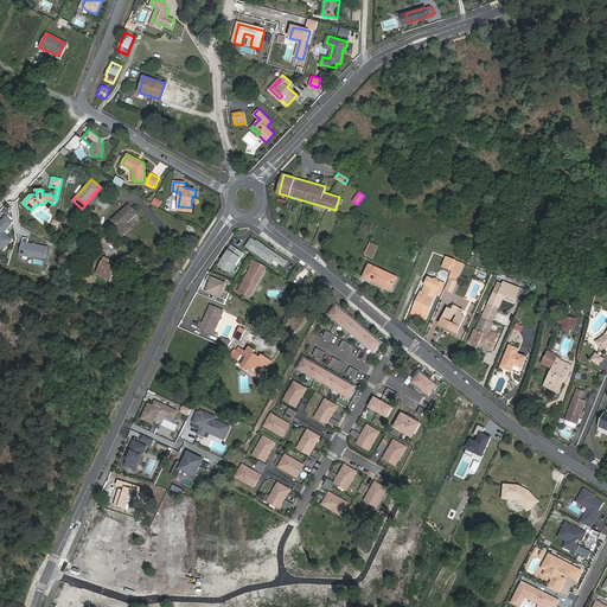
[(191,208),(178,206),(178,210),(193,211),(195,196),(192,196),(191,208)]
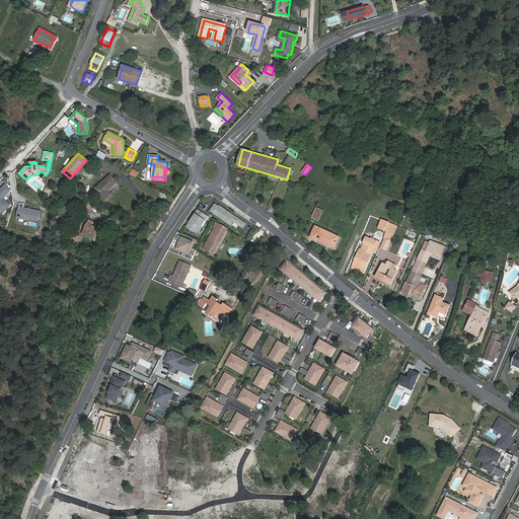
[(110,175),(96,188),(106,199),(112,195),(107,191),(117,182),(110,175)]
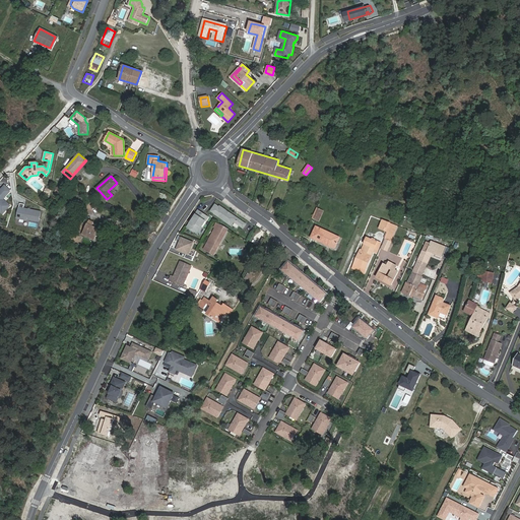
[(52,193),(60,197),(63,190),(56,186),(52,193)]
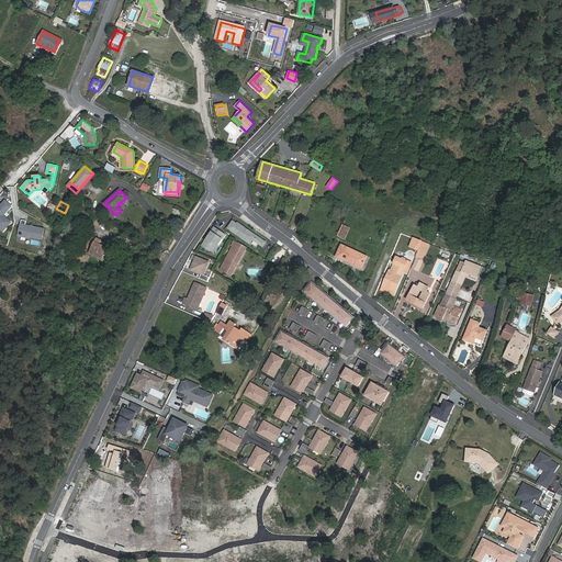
[(0,228),(3,232),(11,223),(3,216),(11,208),(11,206),(6,202),(0,208),(0,228)]
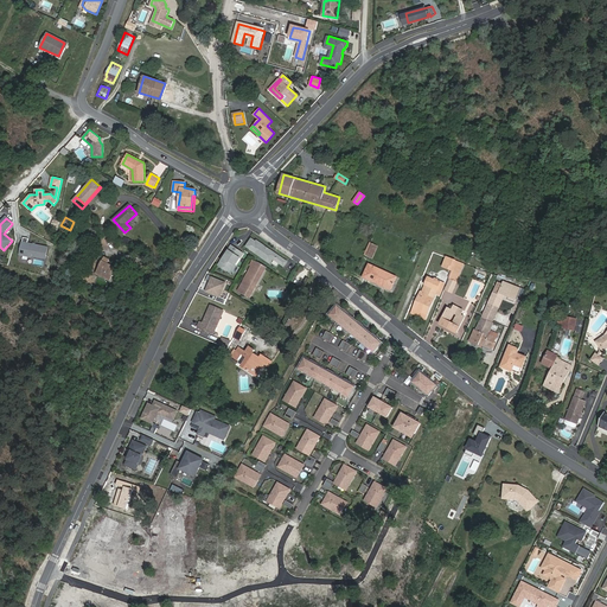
[(24,238),(20,255),(32,257),(34,256),(46,259),(49,248),(29,244),(30,240),(24,238)]
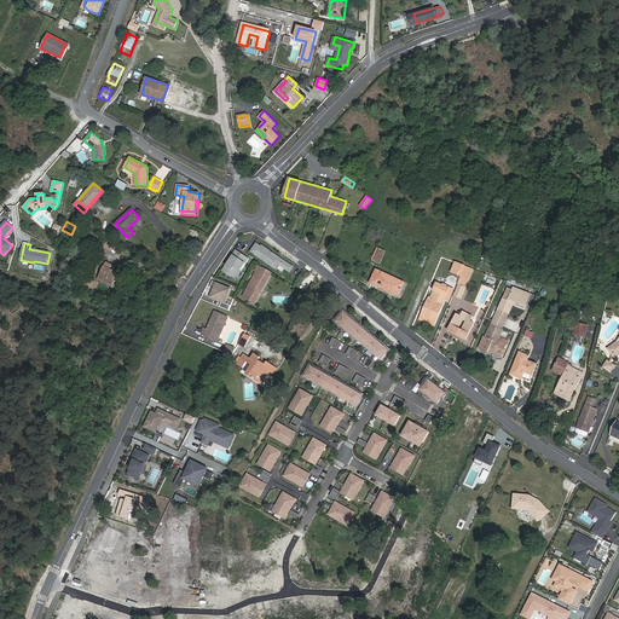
[(260,246),(256,243),(252,249),(252,252),(265,260),(273,266),(277,265),(278,264),(289,271),(291,266),(262,246),(260,246)]
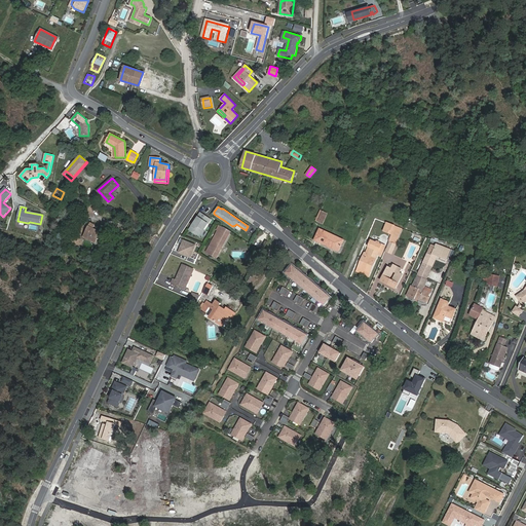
[(200,212),(189,229),(196,234),(201,232),(211,219),(200,212)]
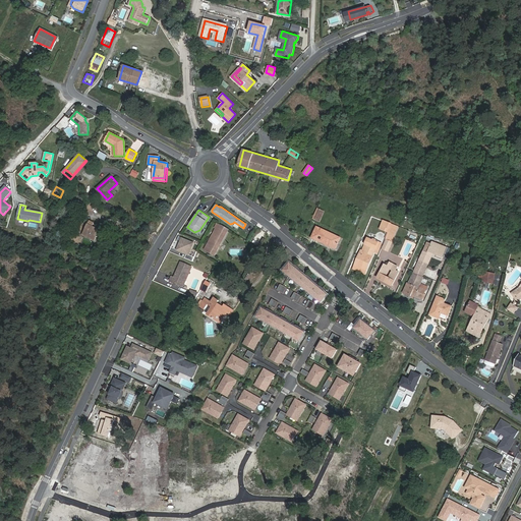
[(324,212),(320,210),(315,219),(320,221),(324,212)]
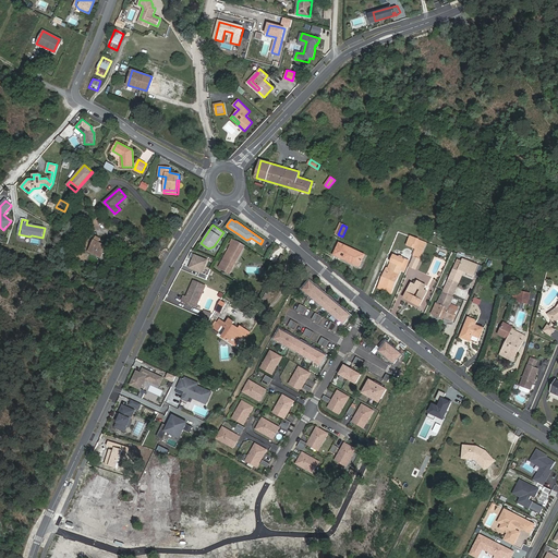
[(101,252),(105,245),(98,242),(100,239),(96,237),(88,252),(101,257),(104,253),(101,252)]
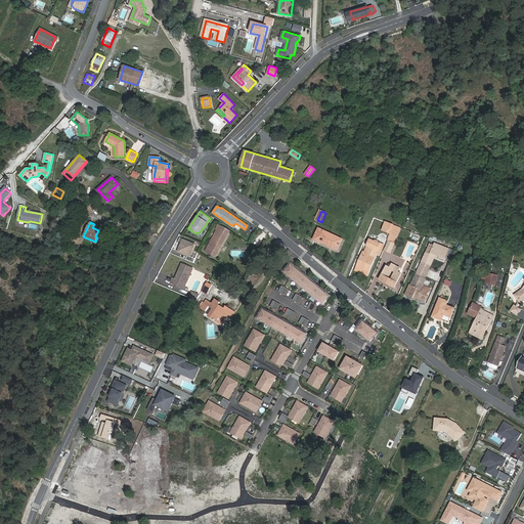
[(215,229),(217,229),(205,251),(215,257),(217,255),(229,231),(230,230),(223,226),(222,226),(218,224),(215,229)]
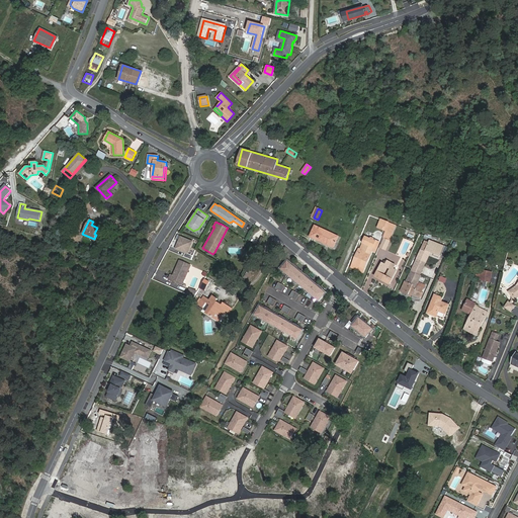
[(393,224),(390,223),(387,228),(382,239),(389,241),(391,236),(387,235),(393,224)]
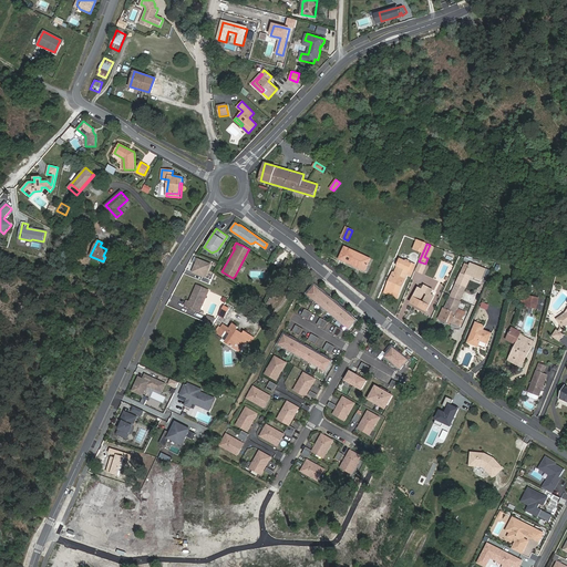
[(339,258),(366,270),(370,258),(344,247),(339,258)]
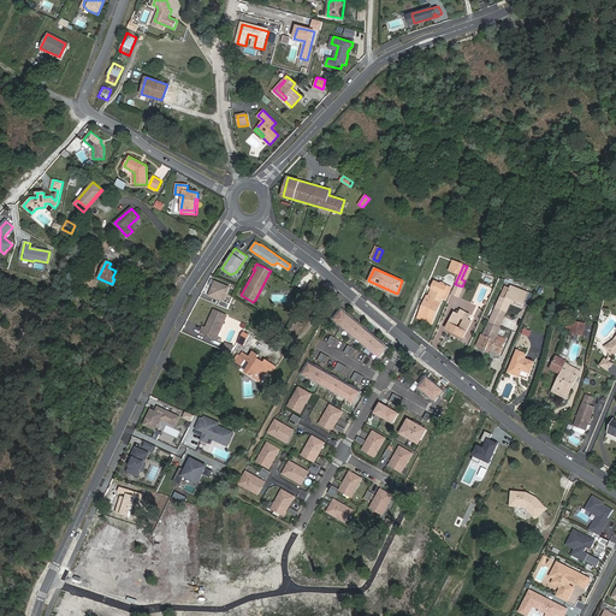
[(223,301),(227,286),(214,282),(208,295),(220,300),(218,304),(227,308),(230,303),(223,301)]
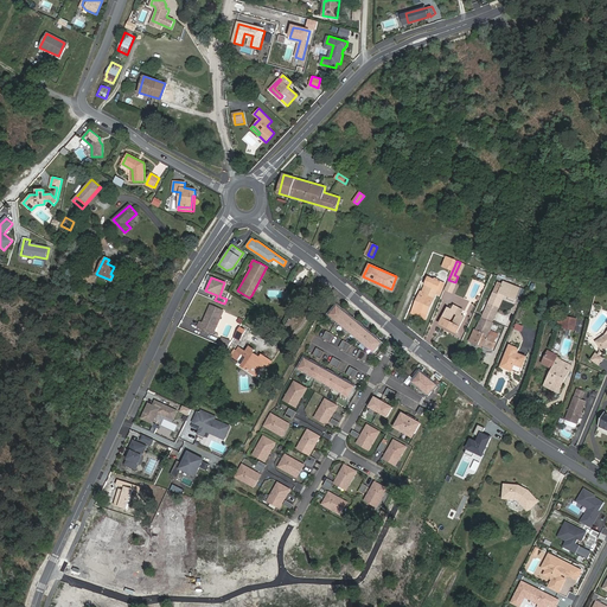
[(423,293),(416,310),(428,314),(435,298),(434,296),(440,282),(438,281),(439,280),(435,279),(435,280),(430,279),(425,293),(423,293)]
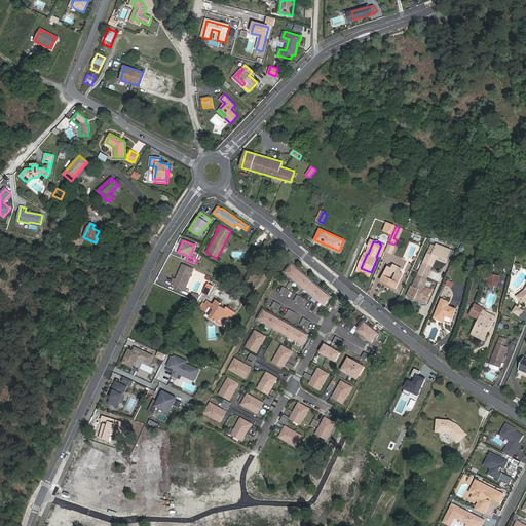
[(447,260),(451,251),(437,245),(433,254),(438,256),(447,260)]
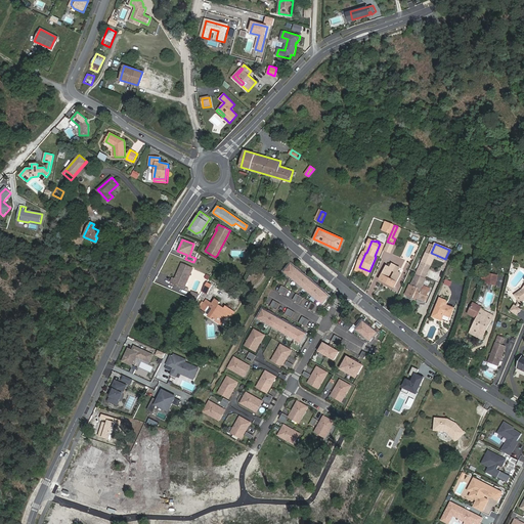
[(426,251),(421,262),(431,266),(436,255),(431,253),(426,251)]
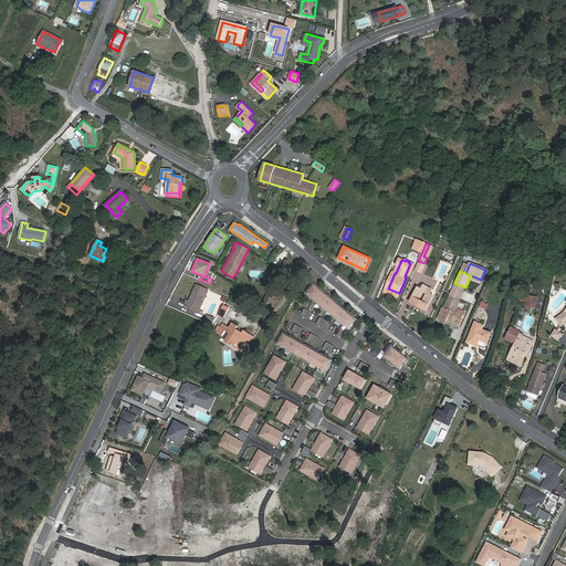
[(386,287),(388,289),(395,273),(391,272),(386,287)]
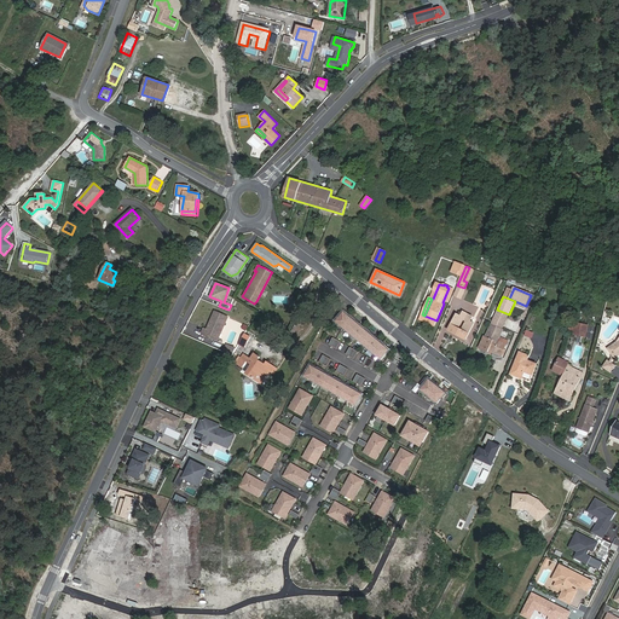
[(491,324),(502,329),(509,314),(497,310),(491,324)]
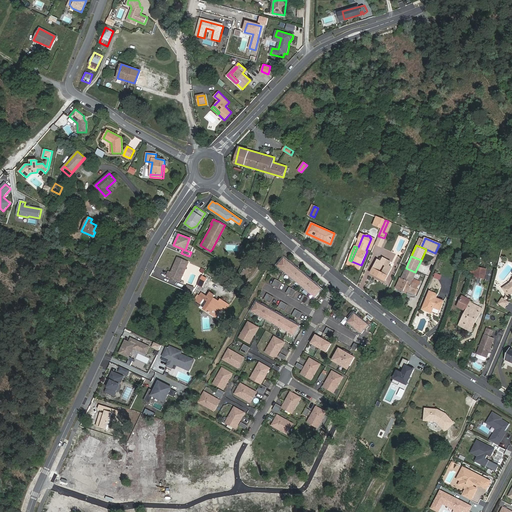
[(188,262),(178,257),(174,264),(175,266),(174,268),(172,269),(171,272),(168,271),(166,275),(179,281),(188,262)]
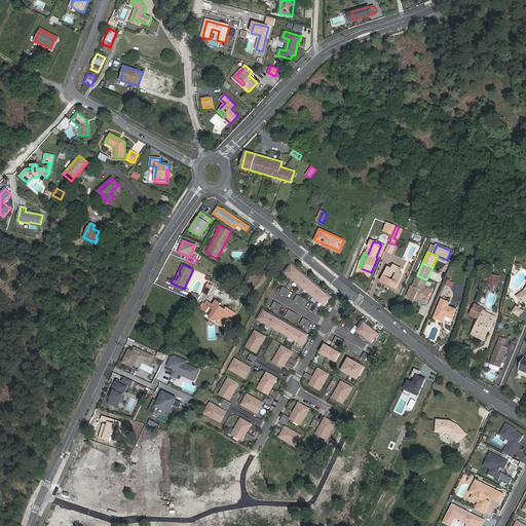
[(381,280),(396,289),(403,274),(400,273),(402,269),(395,265),(392,269),(388,267),(381,280)]
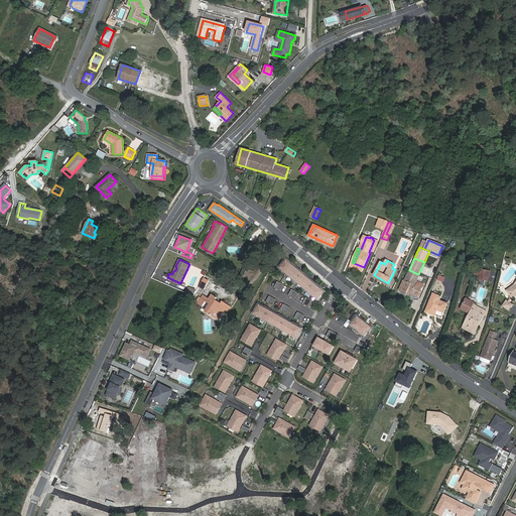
[(488,281),(490,270),(480,269),(478,279),(488,281)]
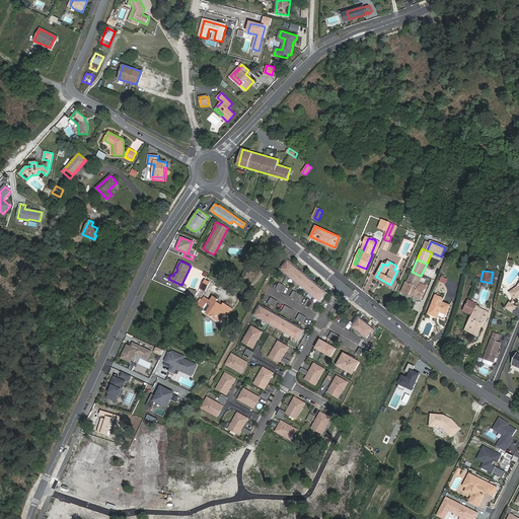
[(413,294),(421,297),(423,293),(424,290),(417,287),(418,283),(421,276),(412,272),(406,283),(405,282),(401,292),(412,296),(413,294)]
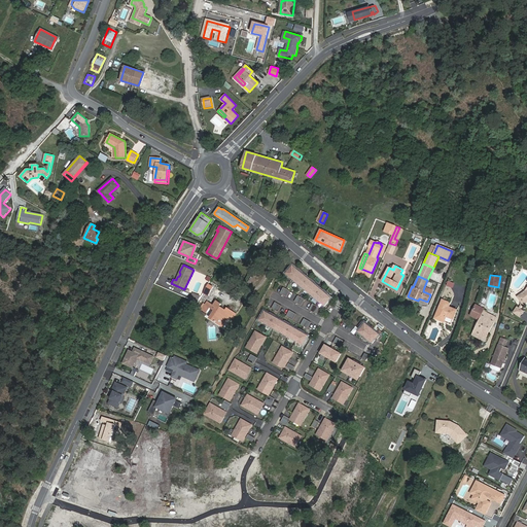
[(284,287),(281,293),(287,297),(291,291),(284,287)]
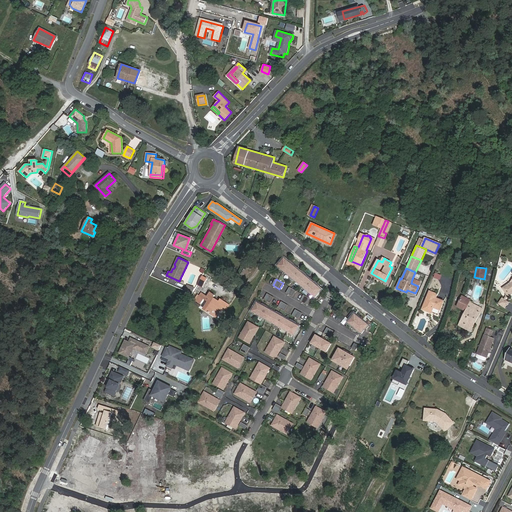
[(508,296),(508,297),(511,293),(511,284),(510,282),(502,288),(506,294),(508,296)]
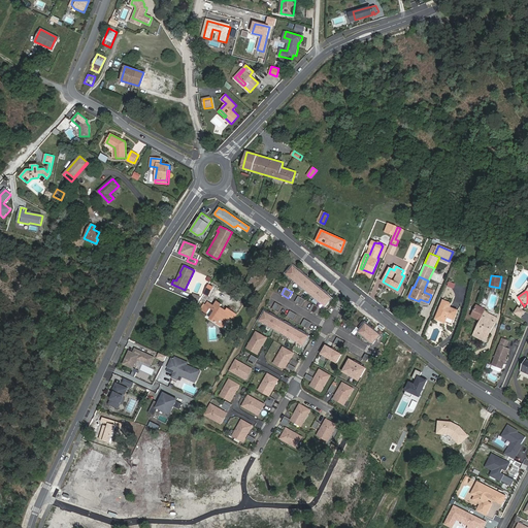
[(299,296),(296,302),(302,306),(306,300),(299,296)]
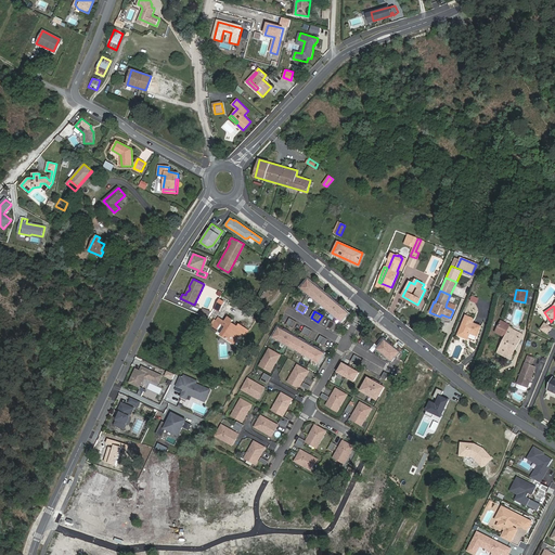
[(475,320),(466,315),(459,335),(467,339),(470,333),(478,336),(481,326),(473,323),(475,320)]
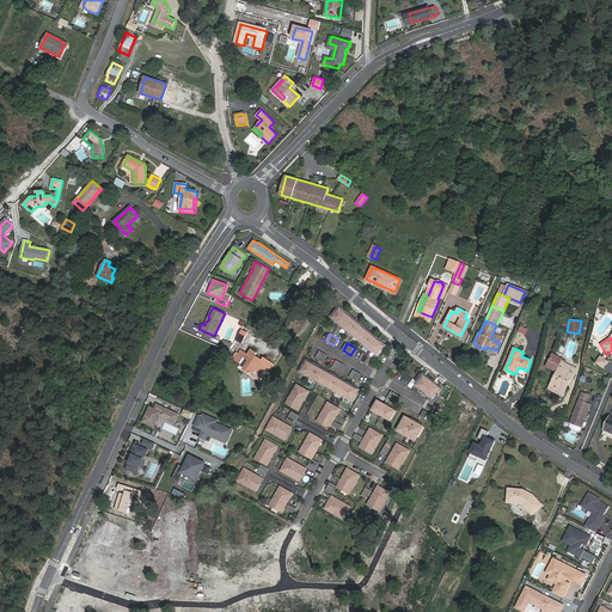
[(259,379),(267,367),(270,362),(264,357),(262,361),(255,356),(257,353),(251,349),(248,355),(244,353),(243,356),(244,357),(249,360),(251,361),(248,366),(252,369),(250,374),(259,379)]
